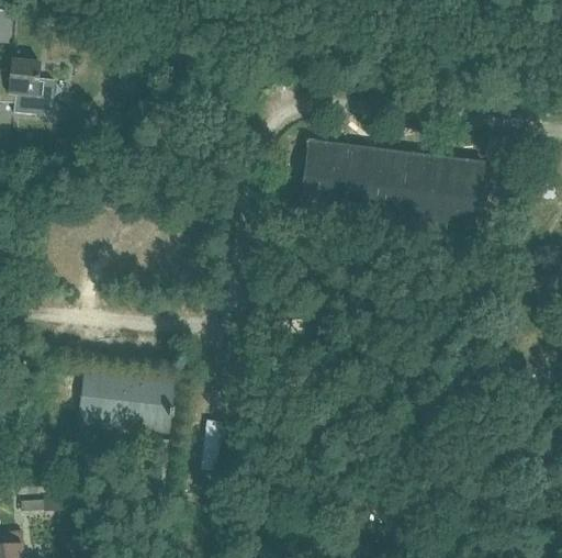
[(36,113),(41,62),(11,58),(10,69),(0,68),(0,100),(14,102),(13,111),(36,113)]
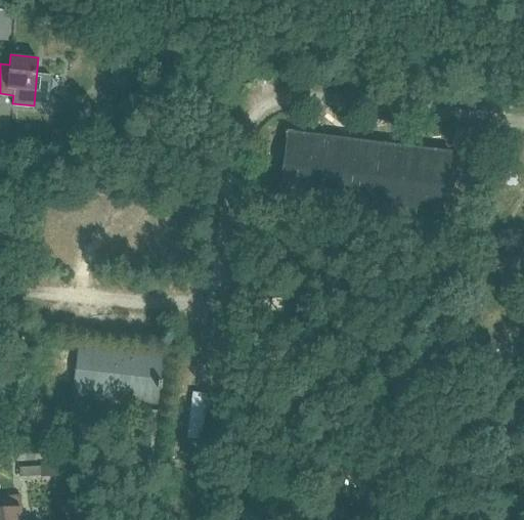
[(451,148),(287,129),(286,144),(278,144),(276,165),(282,166),(279,199),(443,218),(447,184),(453,185),(455,164),(449,163),(451,148)]
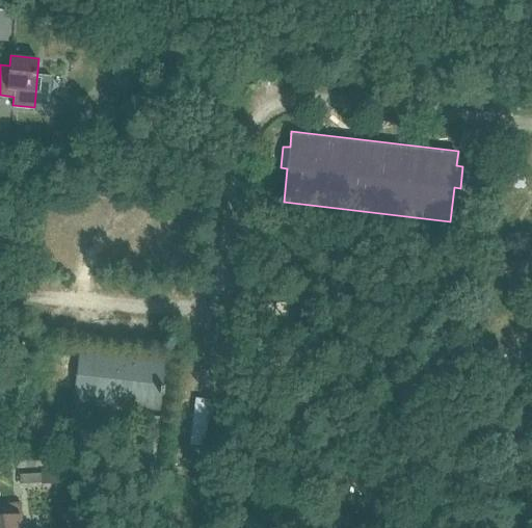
[(80,350),(75,399),(158,408),(164,360),(80,350)]
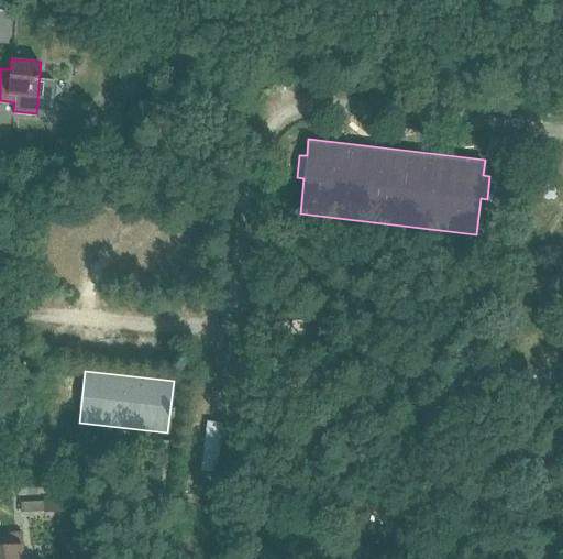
[(73,495),(21,499),(22,510),(73,506),(73,495)]
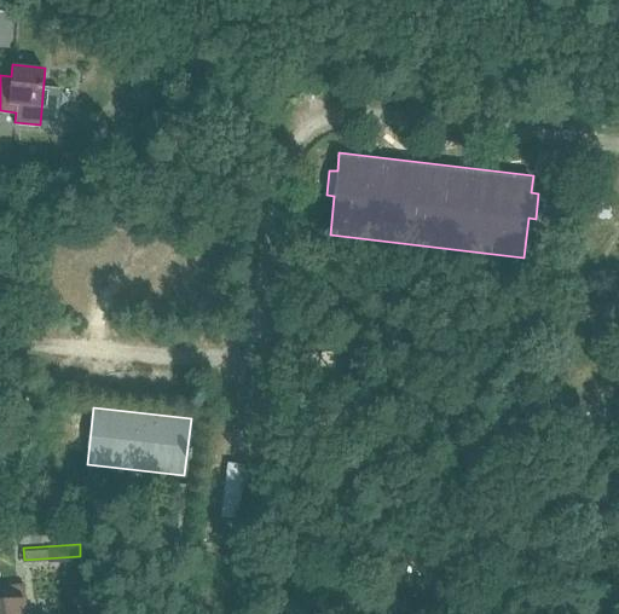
[(0,613),(24,613),(24,598),(25,598),(23,583),(0,585),(0,613)]
